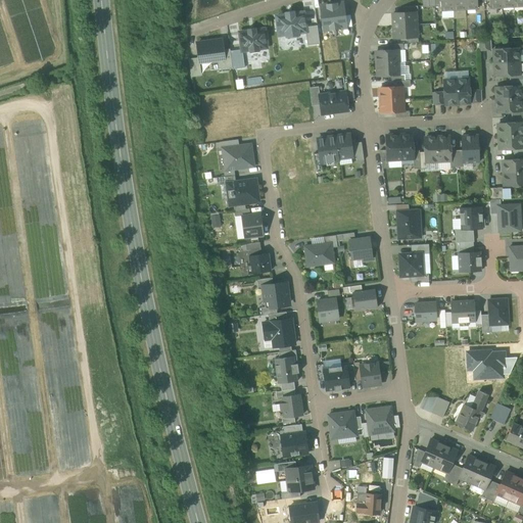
[(441,10),(454,9),(453,0),(440,0),(441,6),(441,10)]
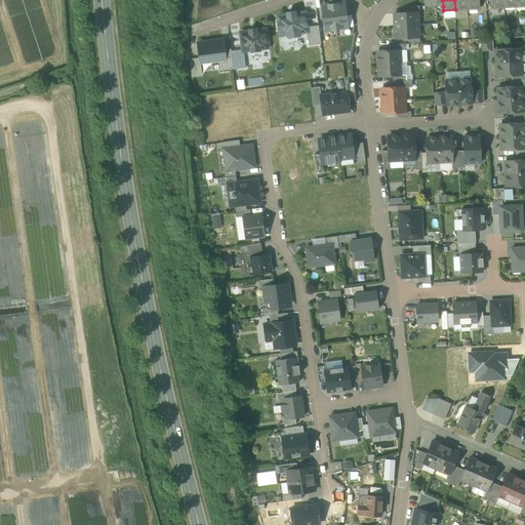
[(467,0),(454,0),(455,9),(468,9),(467,0)]
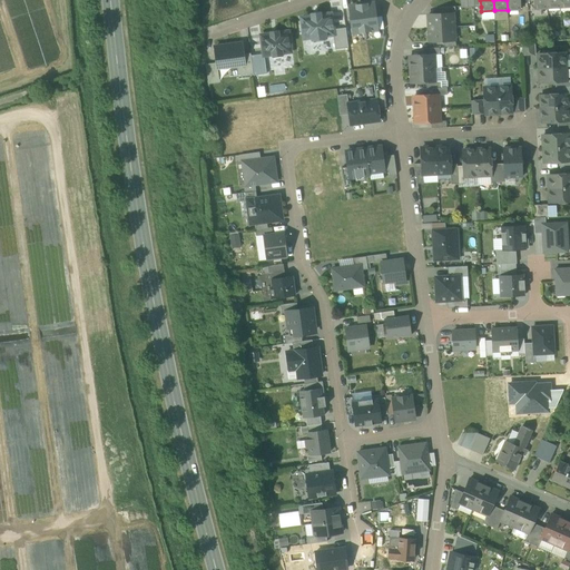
[(507,0),(508,10),(521,9),(520,1),(520,0),(507,0)]
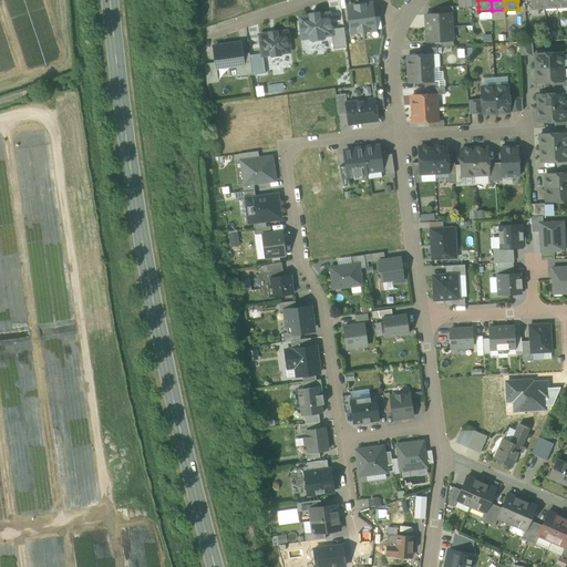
[(372,3),(360,4),(363,31),(375,30),(372,3)]
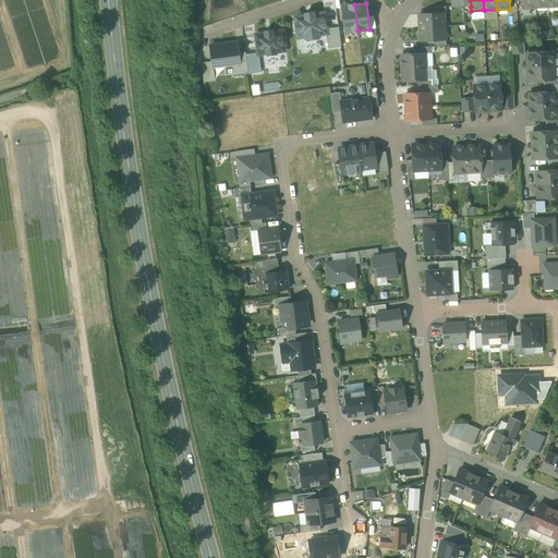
[(354,4),(342,5),(346,33),(358,31),(354,4)]
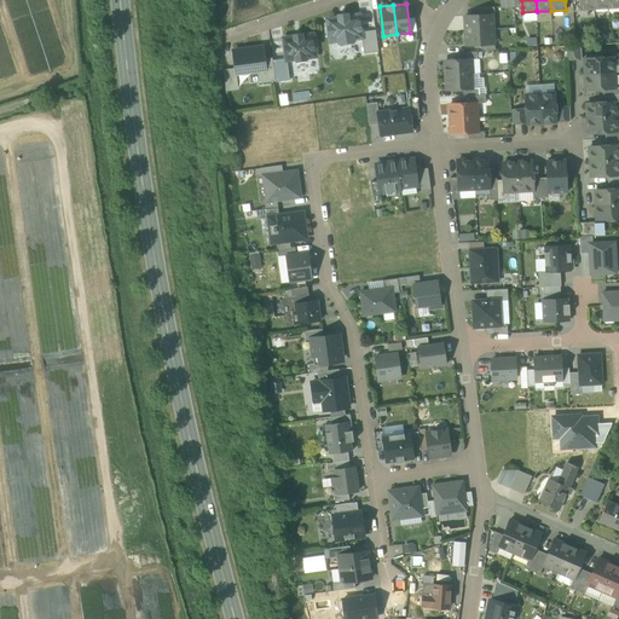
[(537,11),(522,12),(522,22),(537,21),(537,11)]
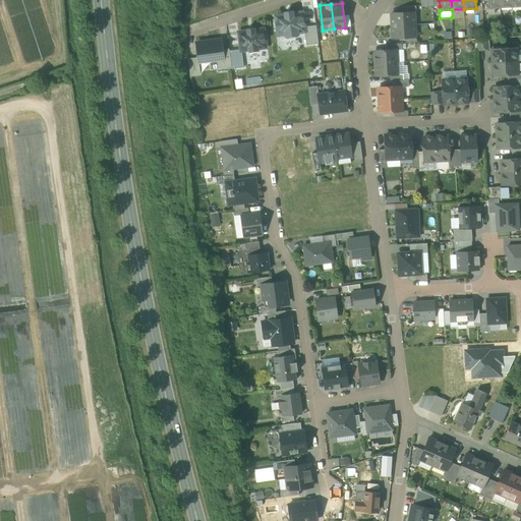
[(392,25),(415,24),(414,12),(404,12),(391,13),(392,25)]
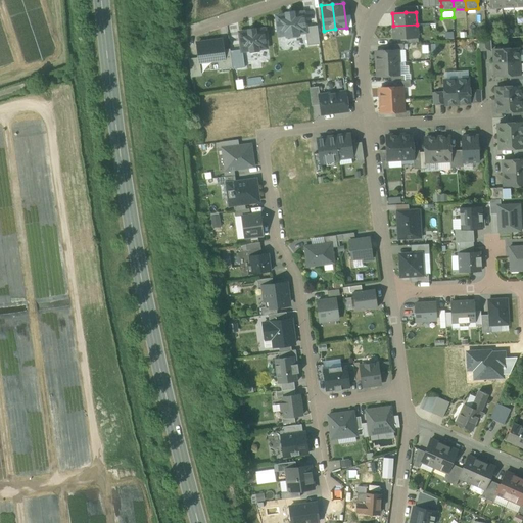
[(303,18),(303,13),(277,16),(278,22),(277,22),(278,30),(279,30),(279,35),(286,35),(286,37),(288,39),(298,38),(299,35),(299,33),(305,32),(304,28),(304,26),(305,26),(304,18),(303,18)]
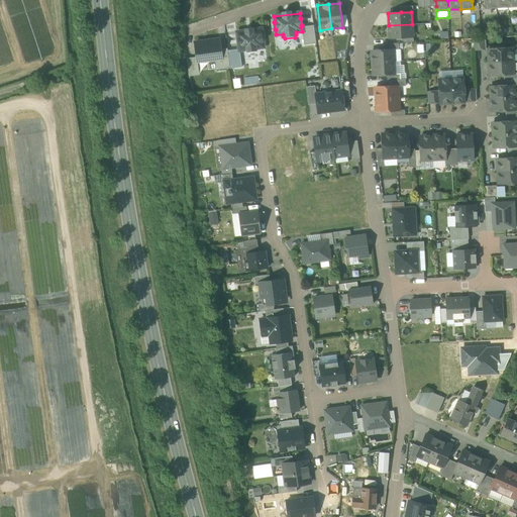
[(412,36),(412,24),(389,25),(389,37),(412,36)]
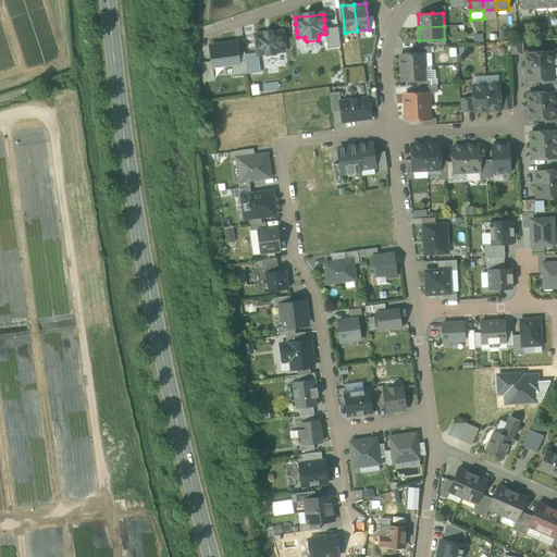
[(337,27),(324,29),(325,34),(327,49),(341,47),(337,27)]
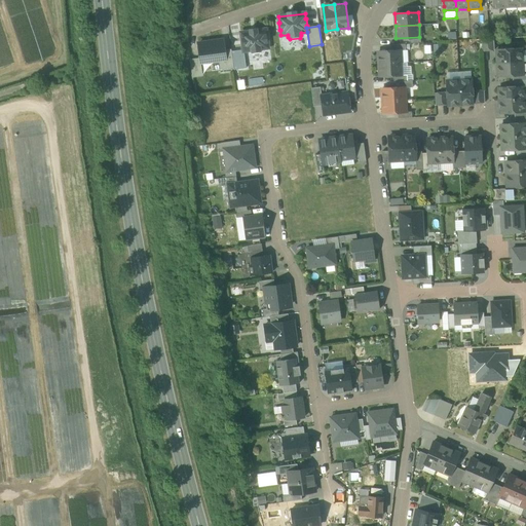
[(269,42),(268,35),(266,35),(265,30),(241,33),(242,38),(240,39),(241,46),(242,45),(243,50),(243,51),(251,50),(252,54),(261,52),(260,48),(267,47),(267,42),(269,42)]
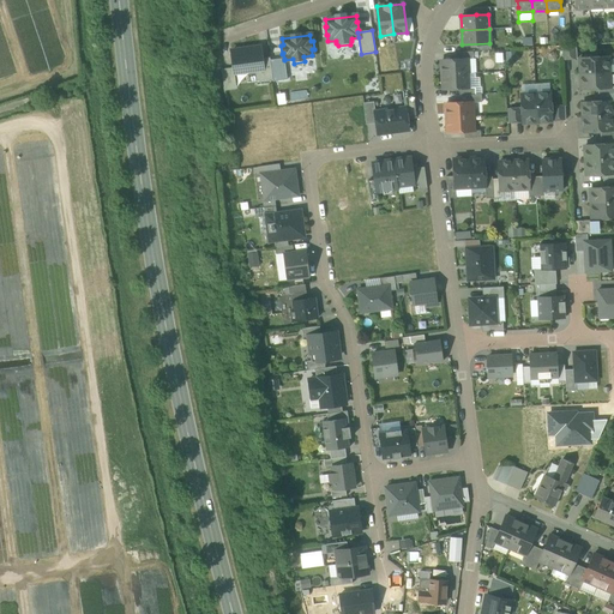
[(561,46),(563,60),(577,59),(576,44),(561,46)]
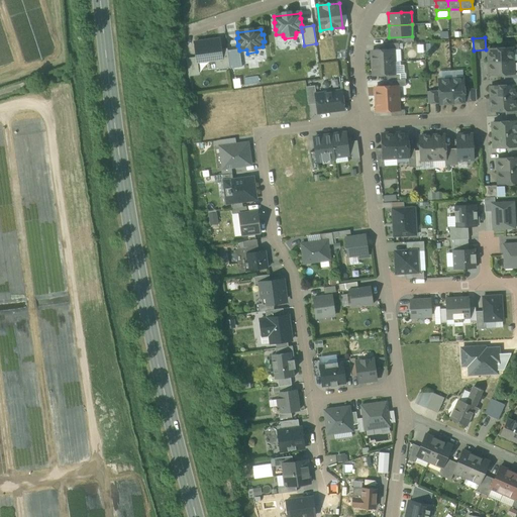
[(221,59),(220,49),(219,38),(208,39),(208,40),(195,42),(197,58),(197,62),(198,62),(215,60),(221,59)]
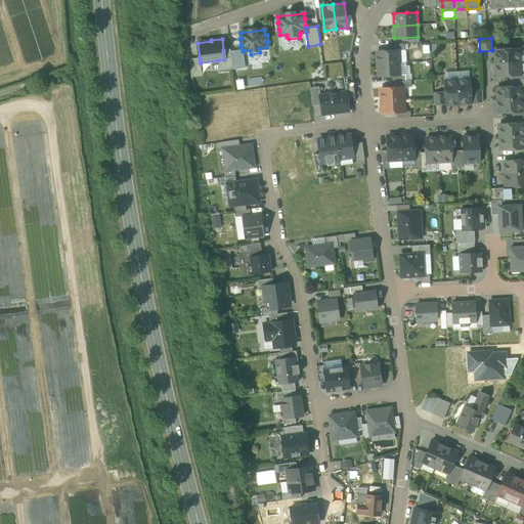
[(494,50),(495,63),(520,61),(519,48),(494,50)]
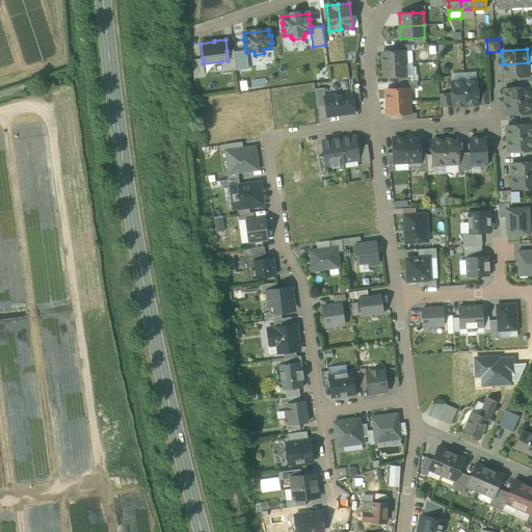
[(228,60),(221,61),(222,71),(236,69),(234,52),(234,50),(227,51),(228,60)]
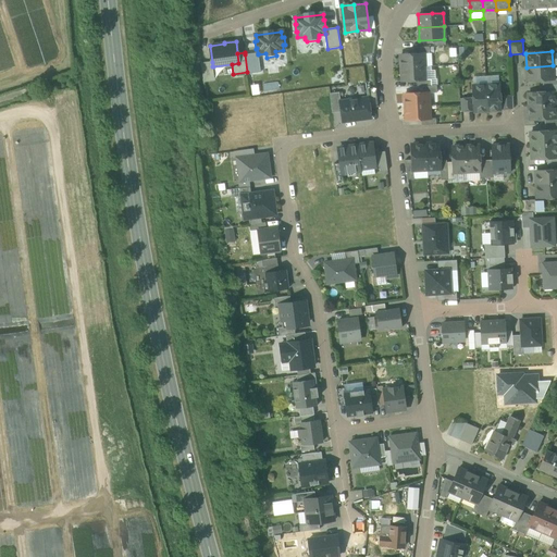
[(258,54),(258,53),(245,54),(247,72),(247,74),(260,73),(258,54)]
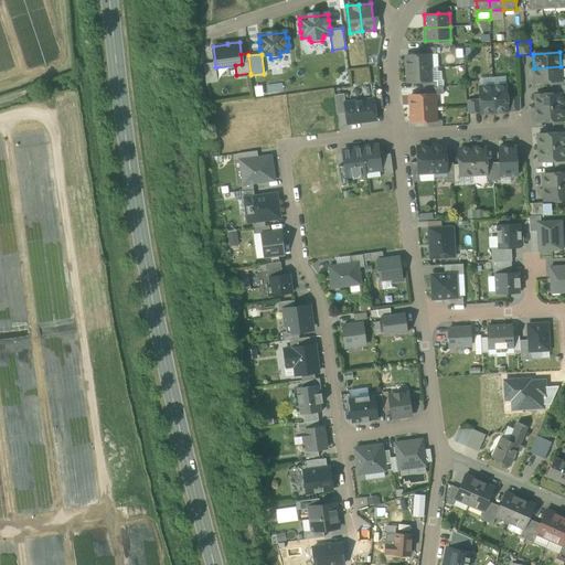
[(406,55),(407,68),(430,67),(430,54),(422,54),(406,55)]
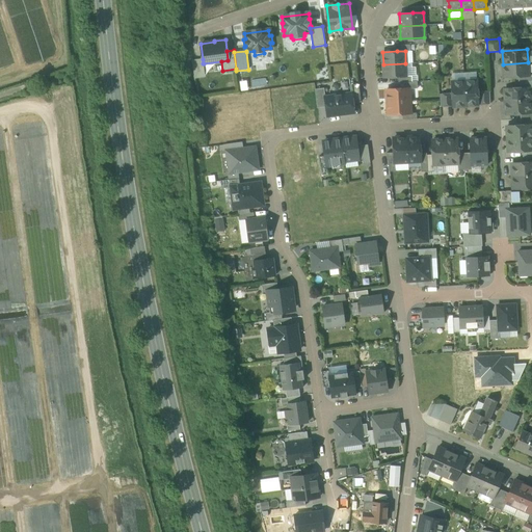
[(203,63),(203,59),(192,60),(194,79),(206,77),(204,63),(203,63)]
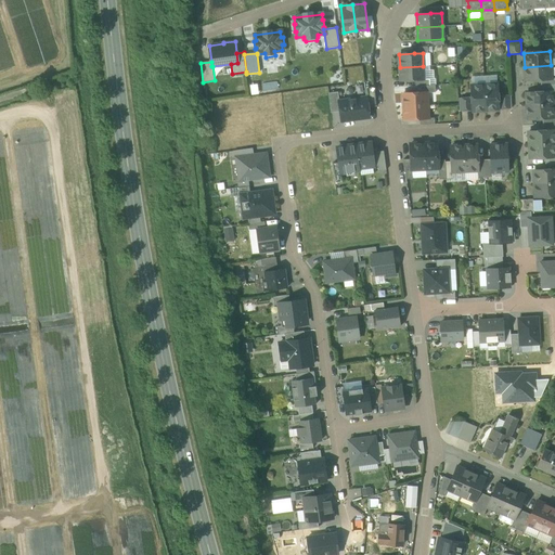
[(551,78),(551,65),(525,67),(525,80),(540,79),(551,78)]
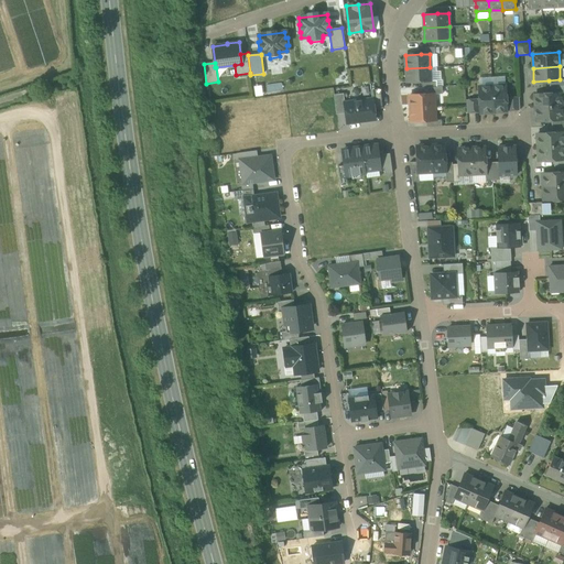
[(431,80),(430,67),(407,68),(407,82),(422,80),(431,80)]
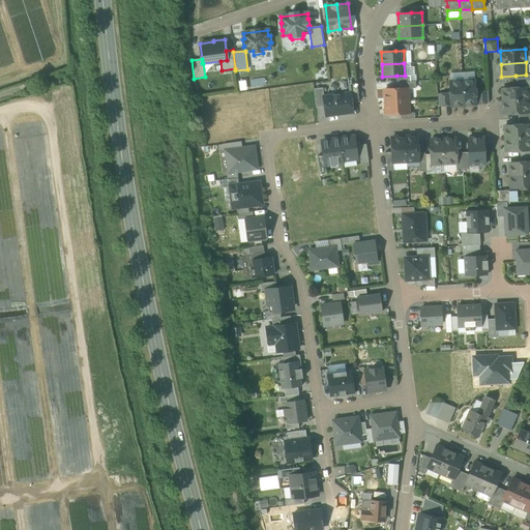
[(463,81),(474,80),(474,71),(462,71),(463,81)]
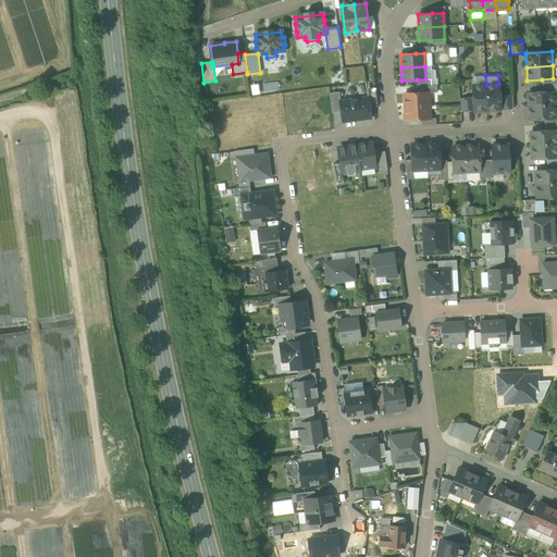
[(279,82),(262,84),(263,91),(280,89),(279,82)]
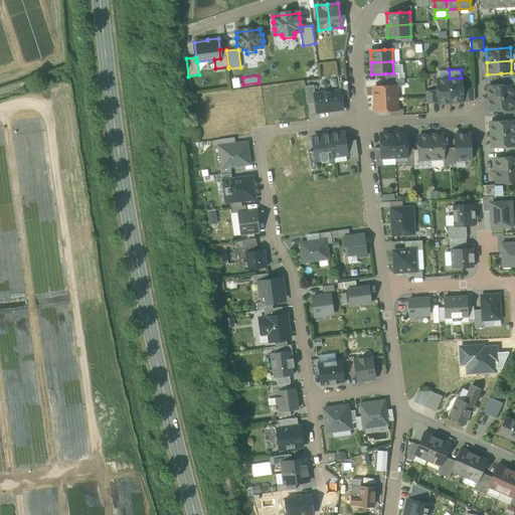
[(461,77),(450,78),(451,103),(463,102),(463,101),(462,90),(461,77)]
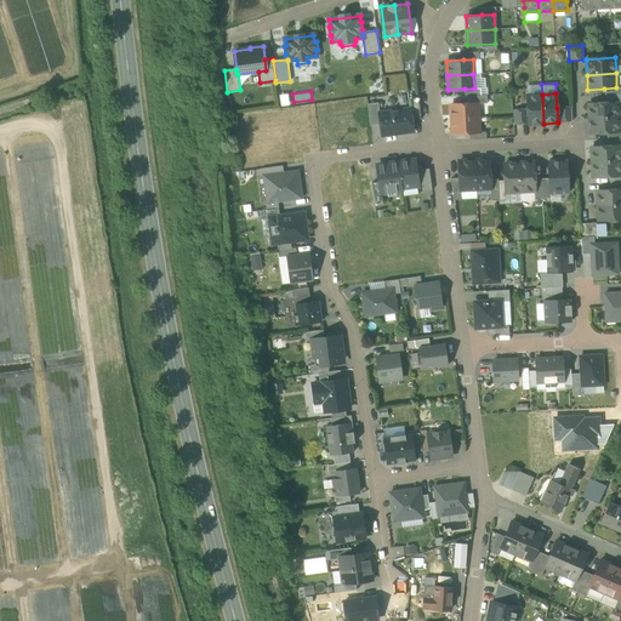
[(529,125),(543,124),(542,95),(528,96),(528,109),(529,124),(529,125)]
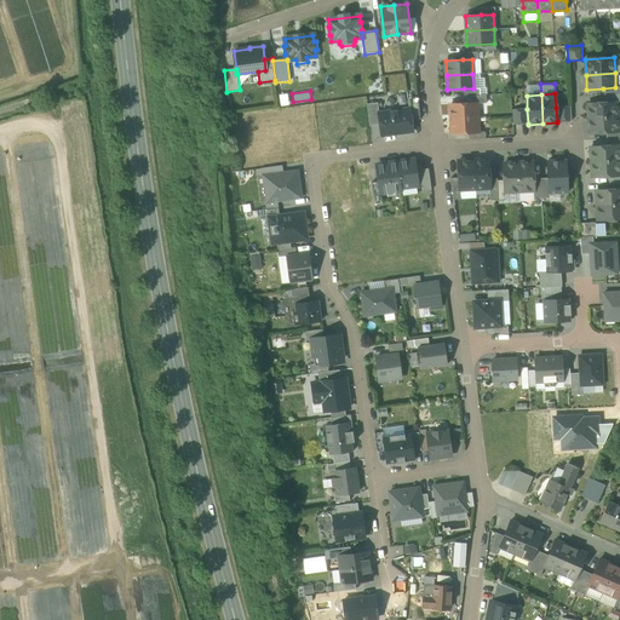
[(409,109),(411,120),(420,119),(418,97),(407,98),(408,109),(409,109)]
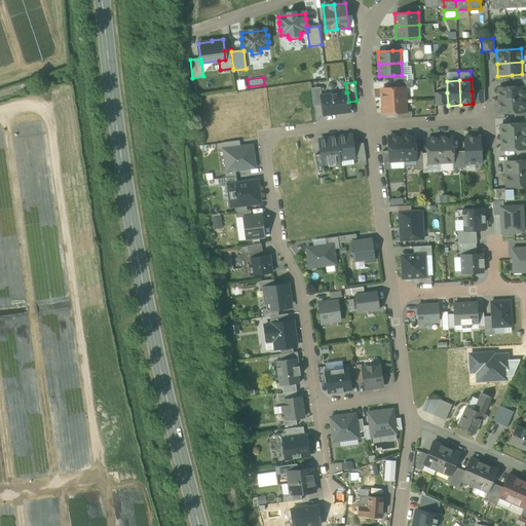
[(498,88),(499,101),(524,99),(523,87),(523,86),(513,87),(498,88)]
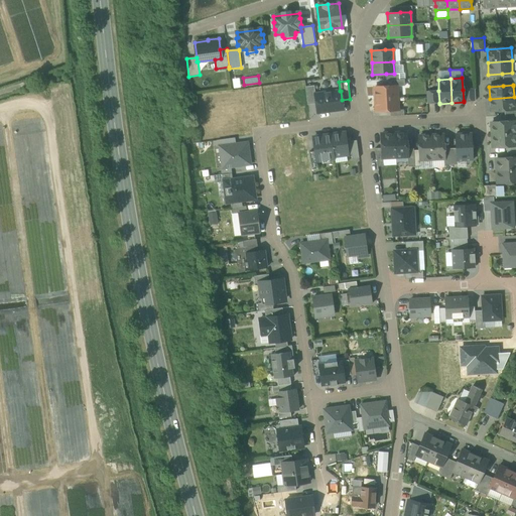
[(305,87),(307,105),(316,104),(314,94),(315,94),(314,86),(305,87)]
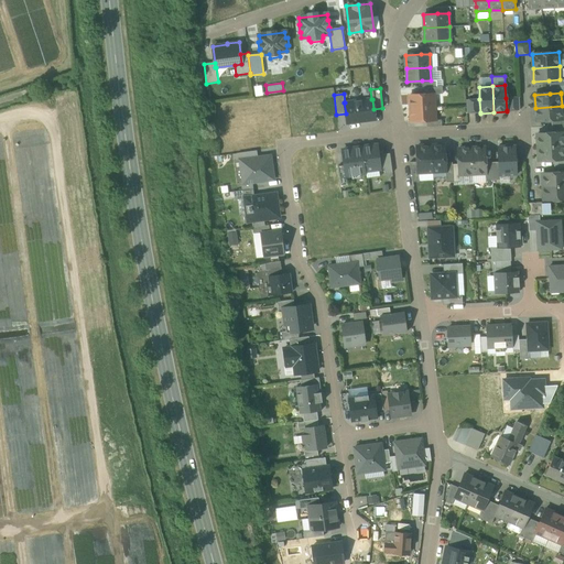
[(409,95),(410,108),(434,107),(433,95),(433,94),(429,94),(409,95)]
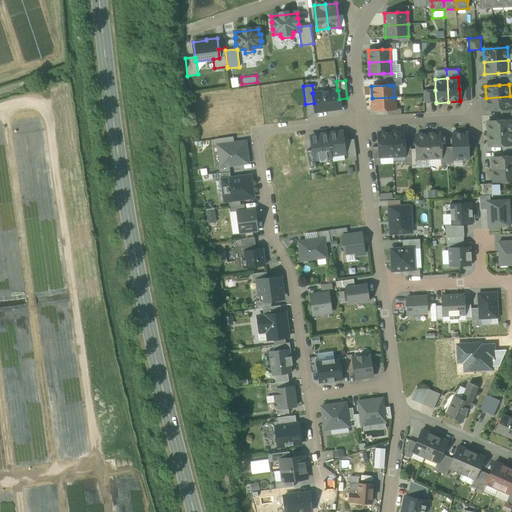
[(459,89),(460,100),(472,100),(471,88),(459,89)]
